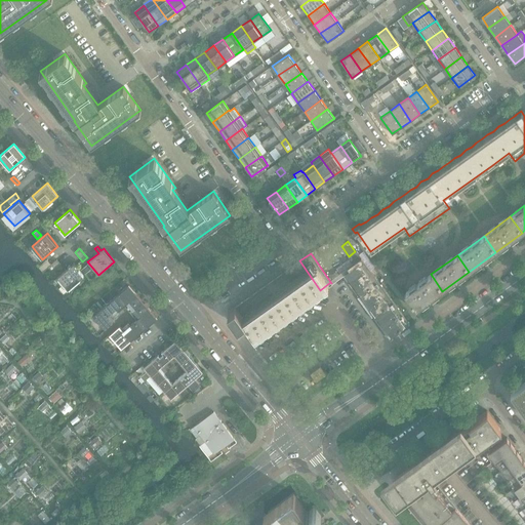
[(379,282),(371,272),(361,257),(339,273),(340,273),(344,271),(361,295),(379,282)]
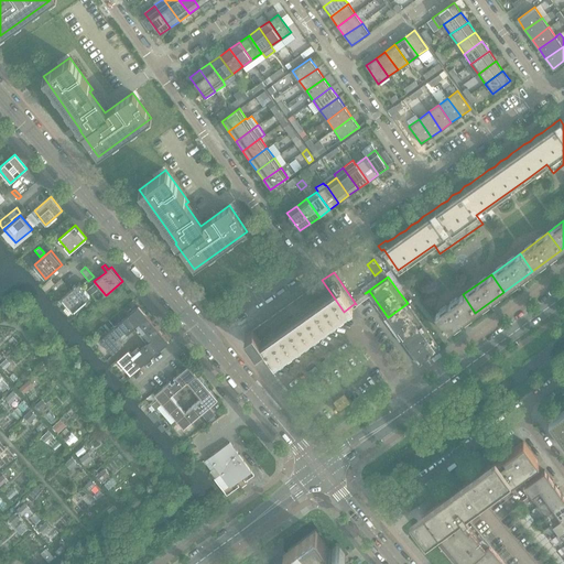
[(45,292),(55,283),(51,279),(41,288),(45,292)]
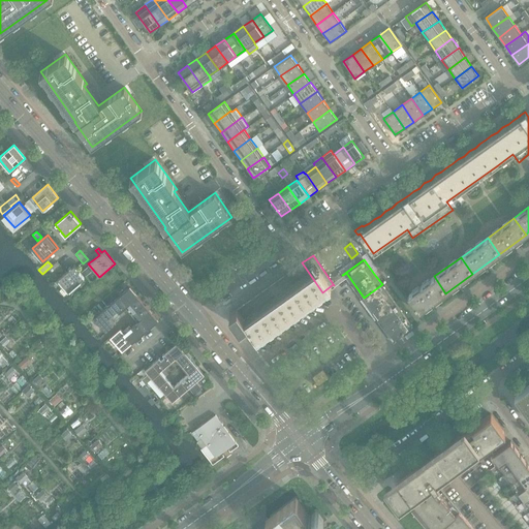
[(53,273),(61,266),(57,261),(49,269),(53,273)]
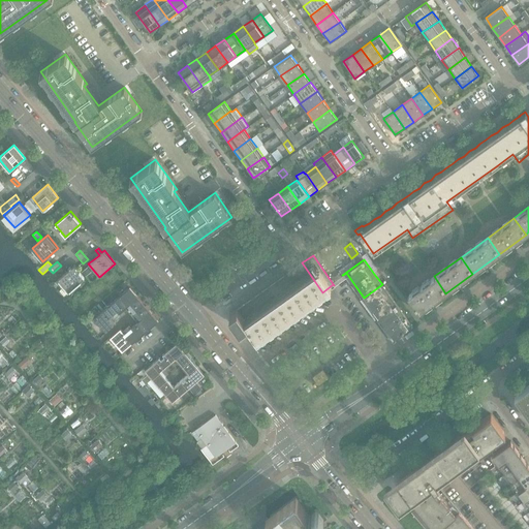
[(322,292),(302,262),(293,269),(314,298),(322,292)]
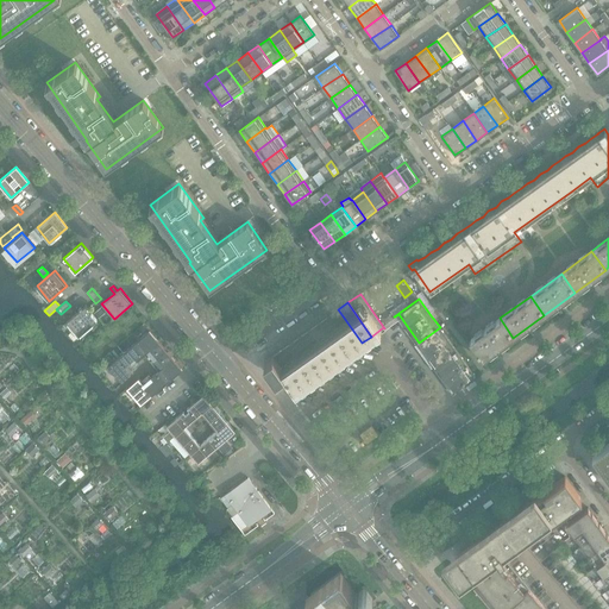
[(79,336),(98,320),(85,306),(66,322),(67,322),(79,336)]
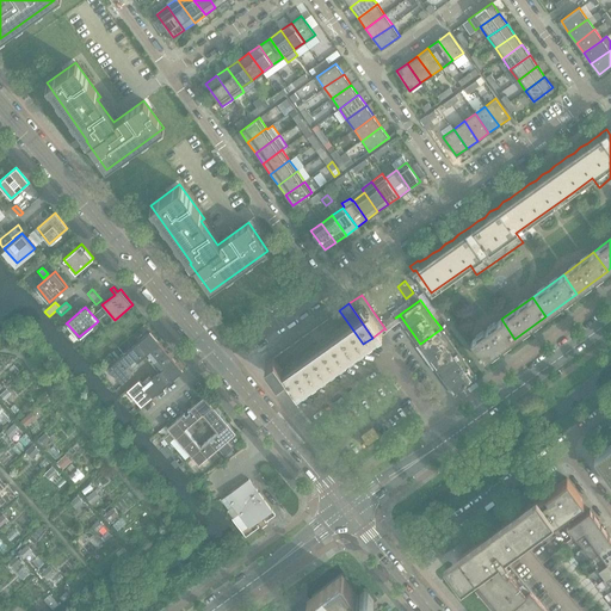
[(99,319),(106,314),(102,308),(94,314),(99,319)]
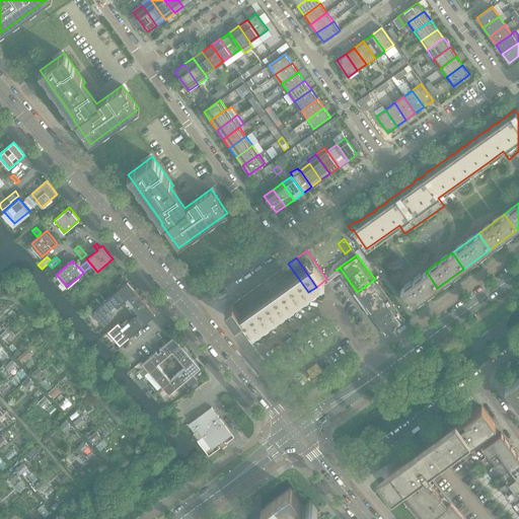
[(308,292),(288,264),(280,270),(300,298),(308,292)]
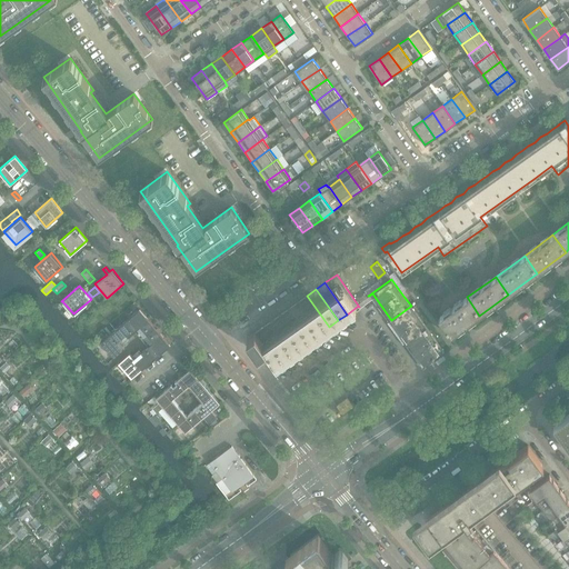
[(329,327),(307,296),(298,301),(320,333),(329,327)]
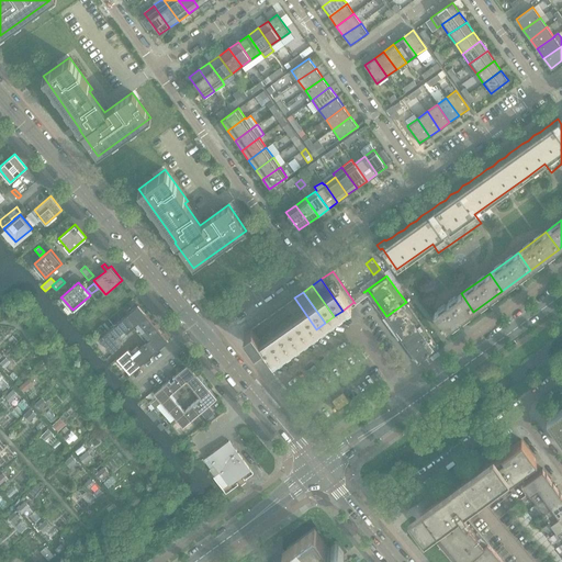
[(473,312),(461,293),(433,314),(446,332),(473,312)]
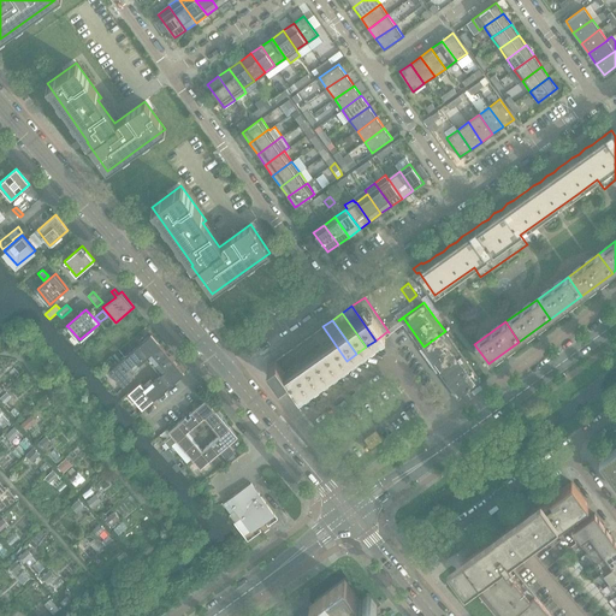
[(347,361),(323,326),(313,333),(337,367),(347,361)]
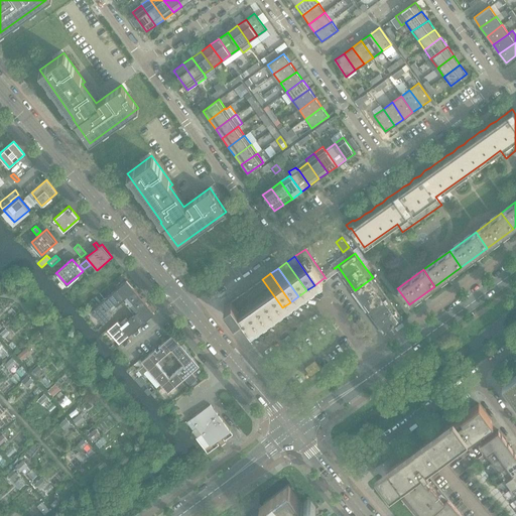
[(387,297),(378,284),(373,277),(355,290),(369,310),(387,297)]
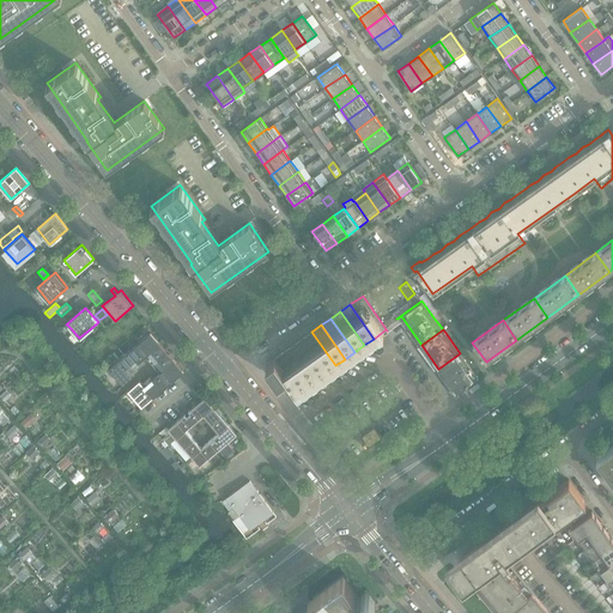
[(335,365),(311,332),(292,345),(317,378),(335,365)]
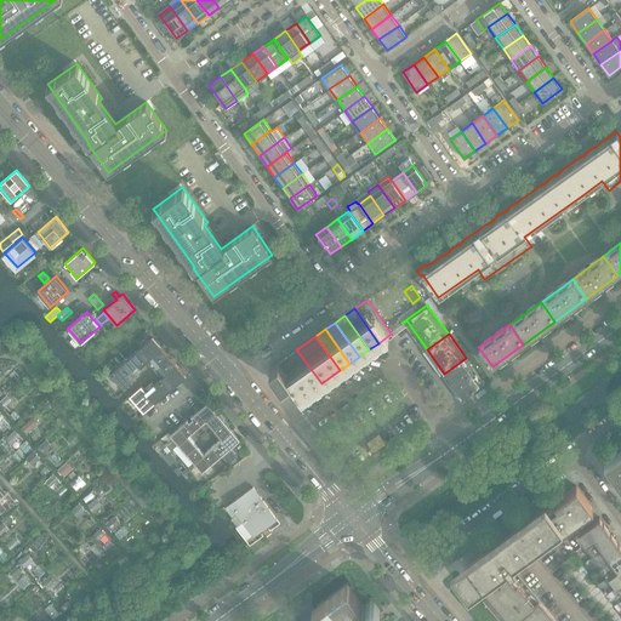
[(167,354),(152,337),(141,347),(151,359),(155,365),(167,354)]
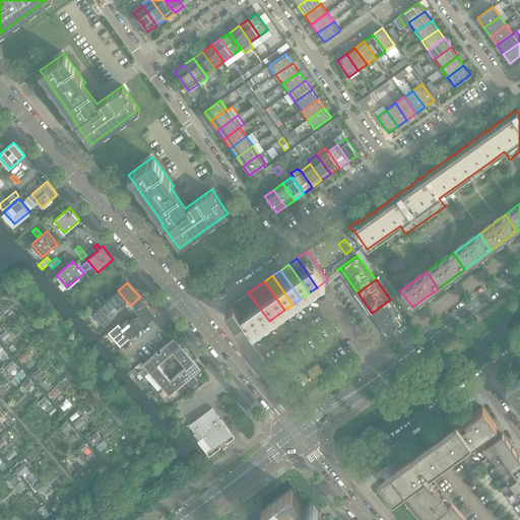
[(110,314),(126,301),(118,290),(102,304),(110,314)]
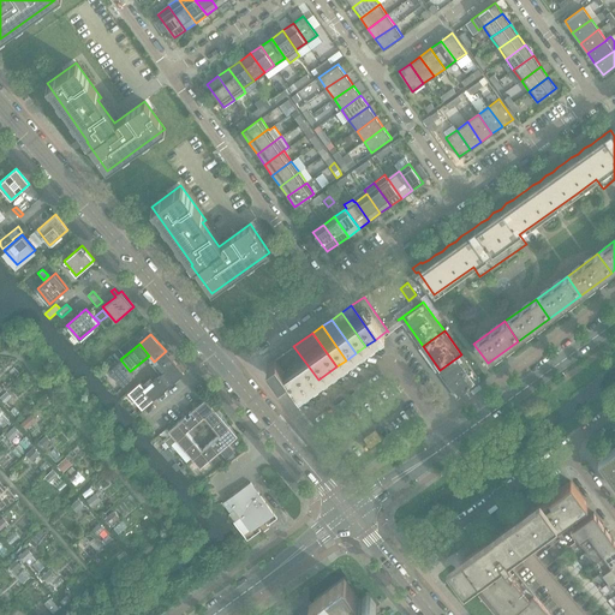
[(318,380),(293,346),(284,353),(308,387),(318,380)]
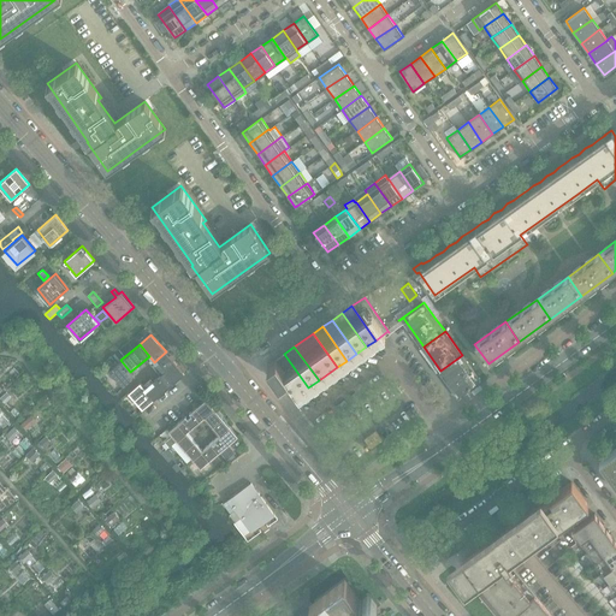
[(308,388),(284,354),(276,360),(267,366),(279,383),(288,378),(300,395),(308,388)]
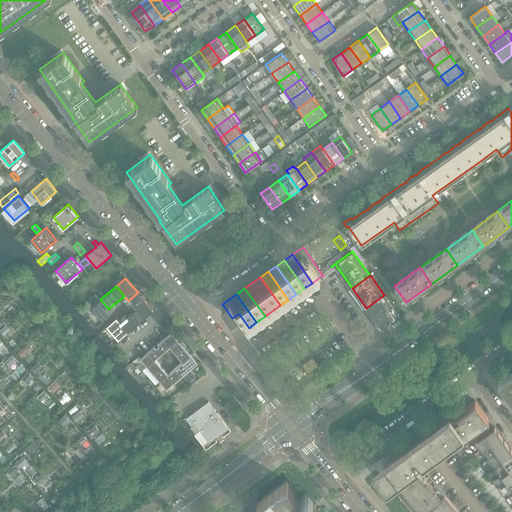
[(399,316),(393,308),(384,295),(366,308),(381,329),(399,316)]
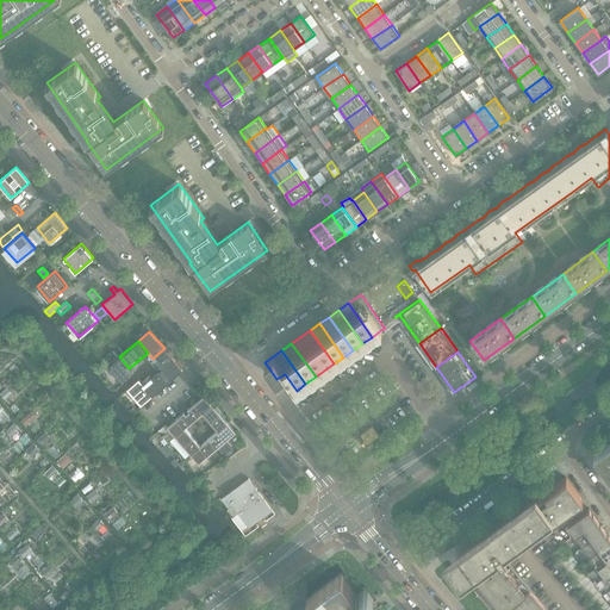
[(182,369),(168,353),(156,362),(161,368),(170,380),(182,369)]
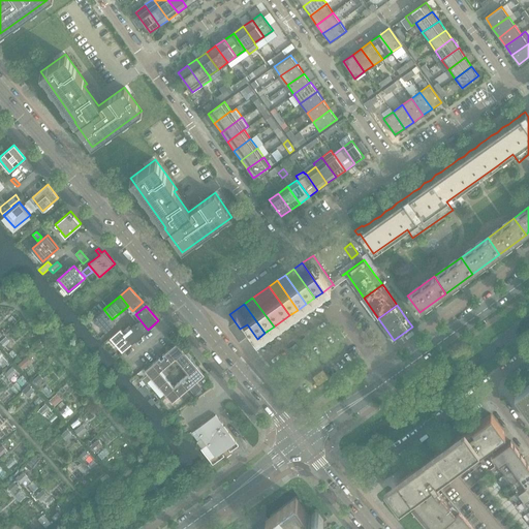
[(116,323),(112,319),(103,309),(93,318),(105,332),(116,323)]
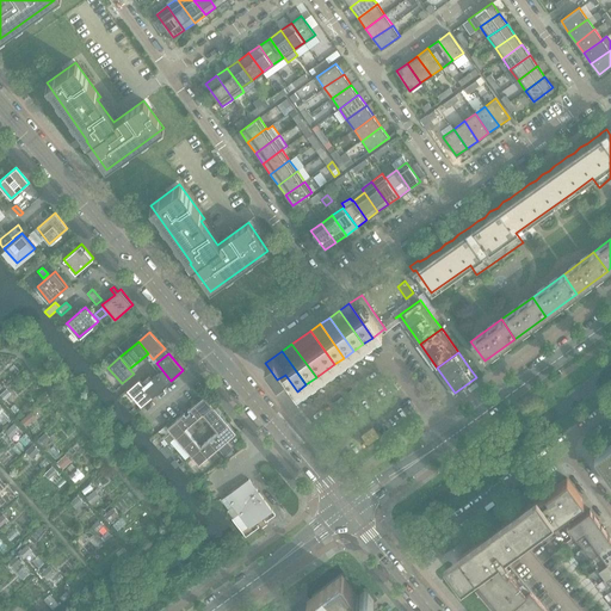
[(153,395),(171,381),(161,369),(143,384),(153,395)]
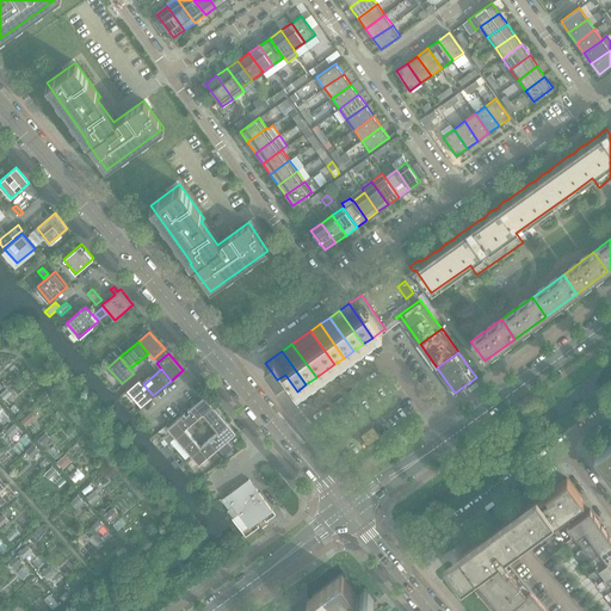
[(0,372),(0,389),(1,392),(10,382),(0,372)]
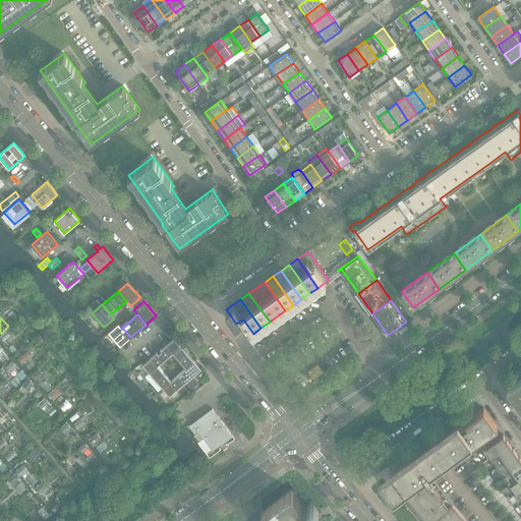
[(130,337),(122,328),(118,324),(108,332),(120,346),(130,337)]
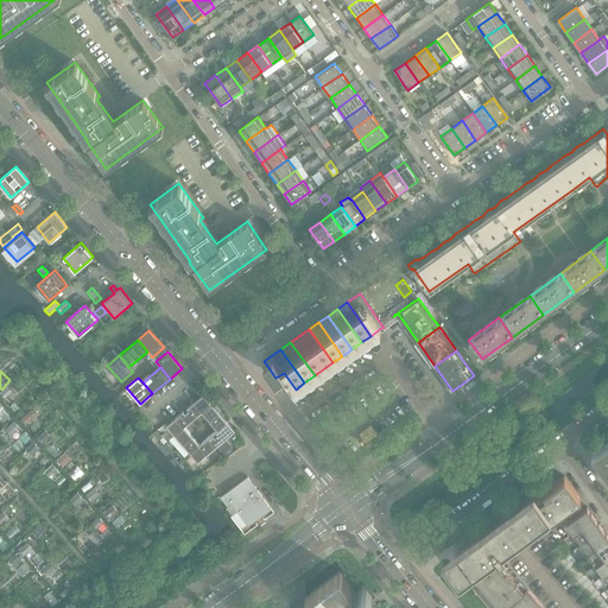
[(195,417),(202,411),(211,403),(203,393),(187,407),(195,417)]
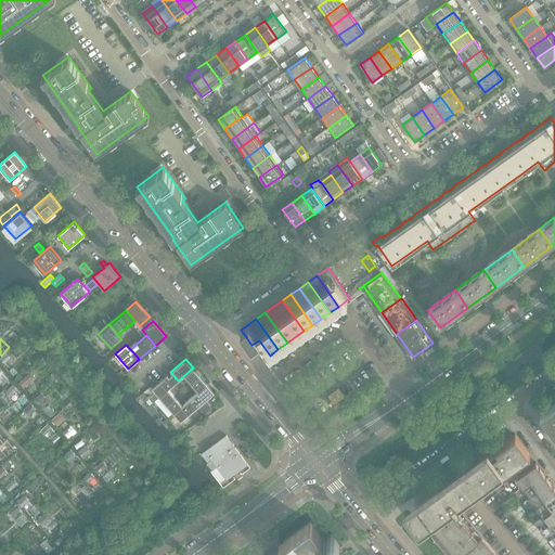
[(206,384),(193,368),(184,375),(198,390),(206,384)]
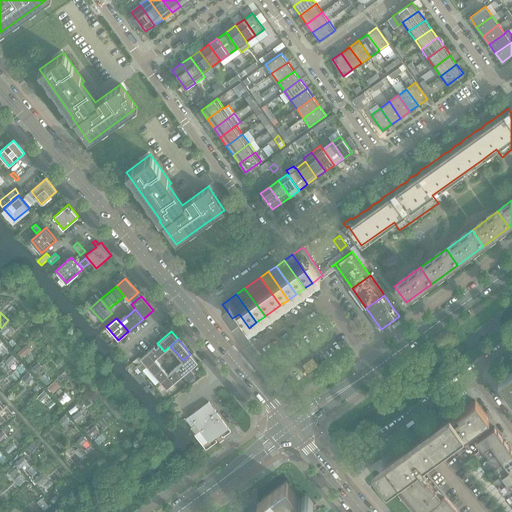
[(26,345),(18,352),(22,356),(30,350),(26,345)]
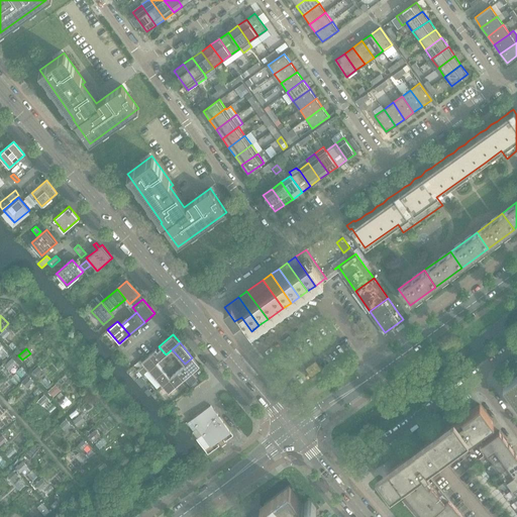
[(148,369),(156,363),(163,357),(156,349),(141,362),(144,365),(140,369),(143,373),(148,369)]
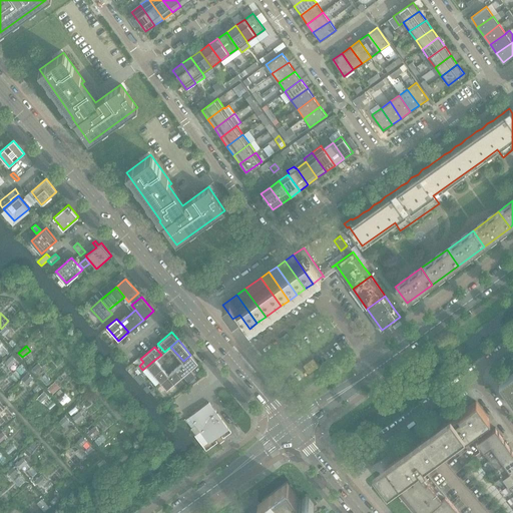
[(11,355),(4,363),(9,368),(16,361),(11,355)]
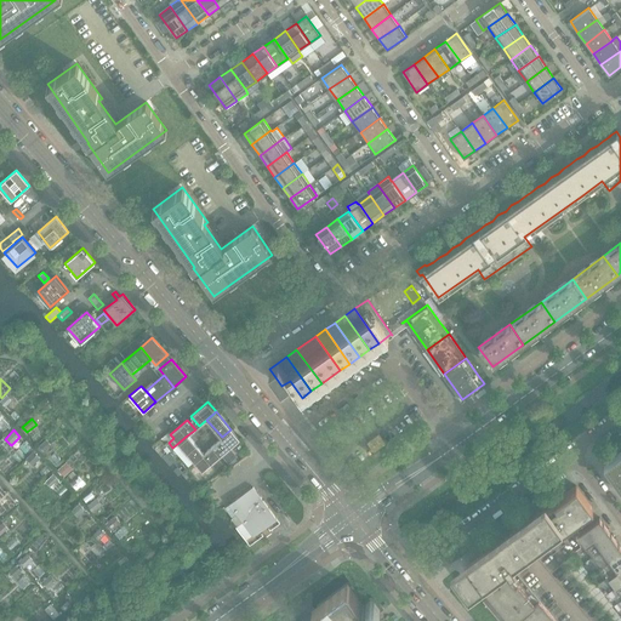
[(221,455),(239,439),(231,429),(222,437),(212,445),(221,455)]
